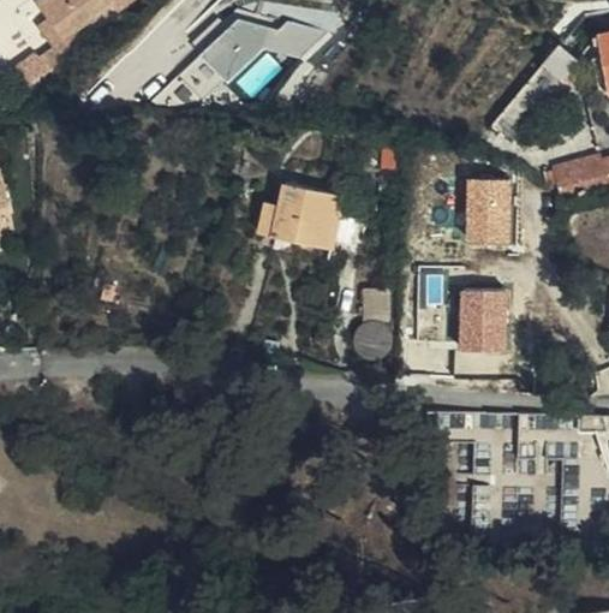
[(39,11),(46,0),(41,0),(34,5),(39,11)]
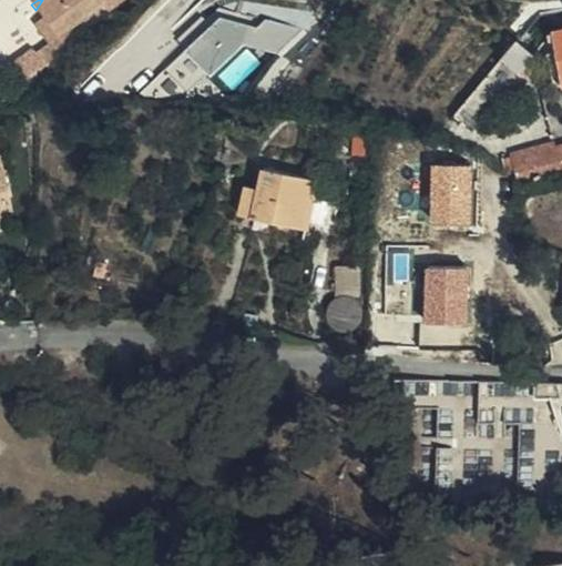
[(51,0),(36,11),(43,20),(57,39),(102,8),(106,13),(125,0),(51,0)]
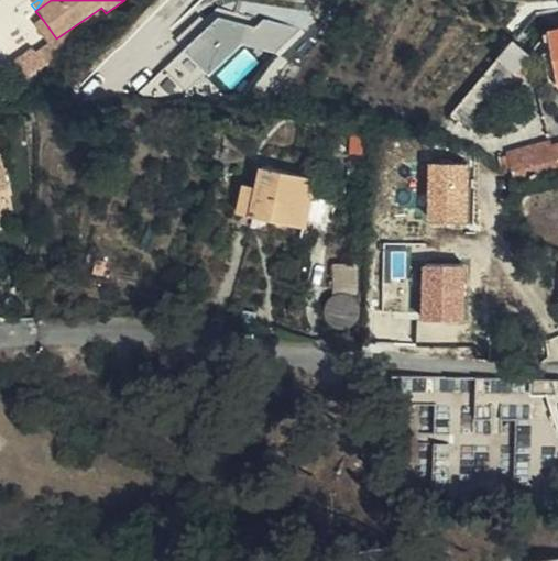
[(42,0),(35,10),(35,11),(51,0),(42,0)]
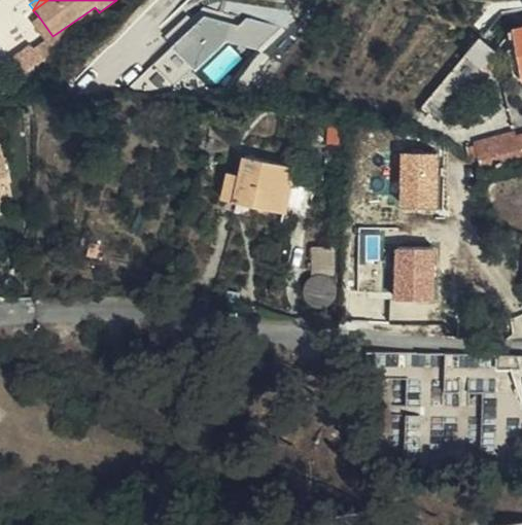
[(201,0),(163,39),(195,70),(231,34),(253,57),(277,32),(247,2),(227,23),(204,0),(201,0)]
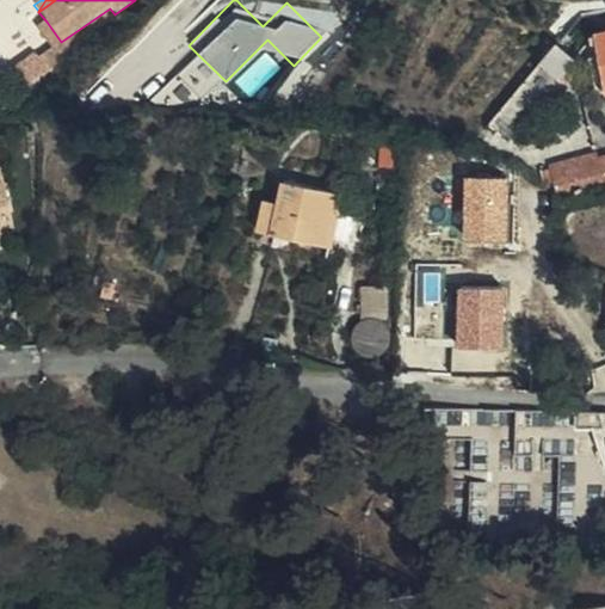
[(50,49),(61,42),(47,22),(36,30),(50,49)]
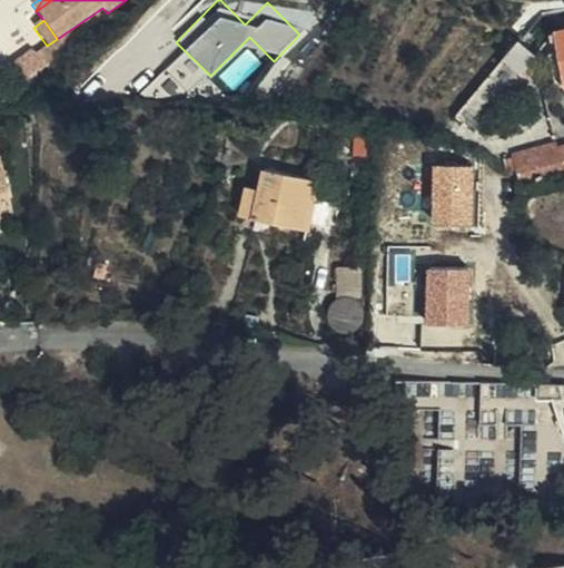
[(563,88),(563,33),(552,37),(563,89),(563,88)]
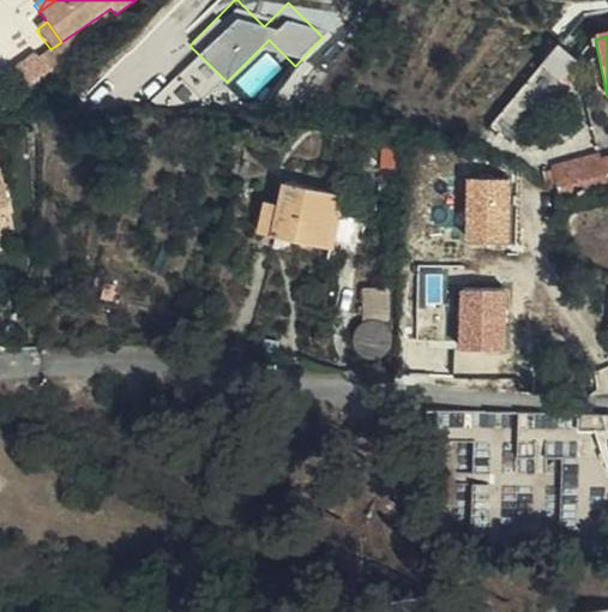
[(561,61),(552,53),(537,67),(548,78),(561,61)]
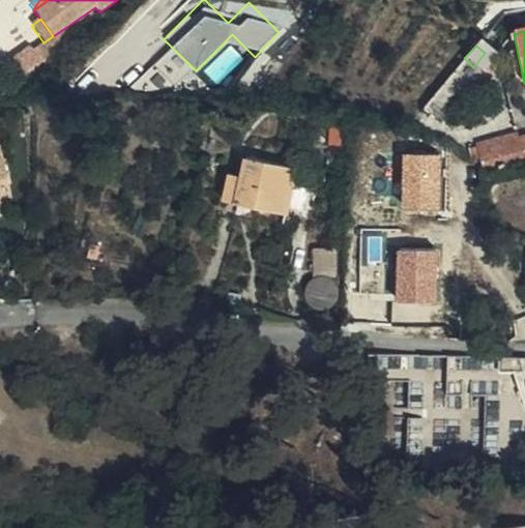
[(484,178),(524,166),(524,140),(516,143),(515,138),(476,146),(483,177),(484,178)]
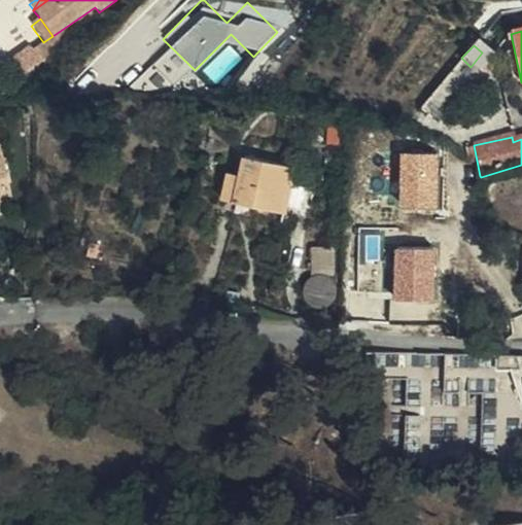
[(0,204),(5,203),(0,178),(15,175),(8,141),(0,142),(0,204)]
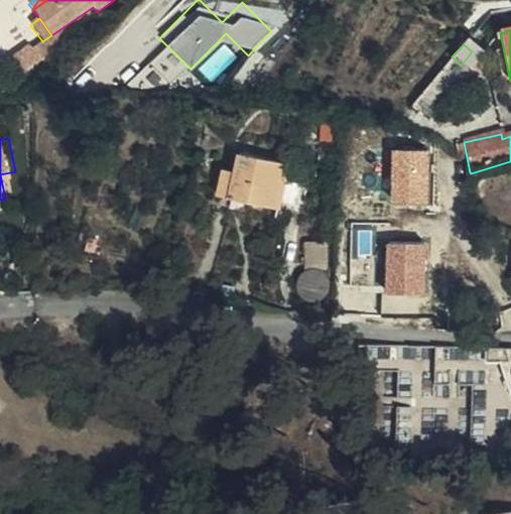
[(274,212),(288,162),(241,148),(227,199),(274,212)]
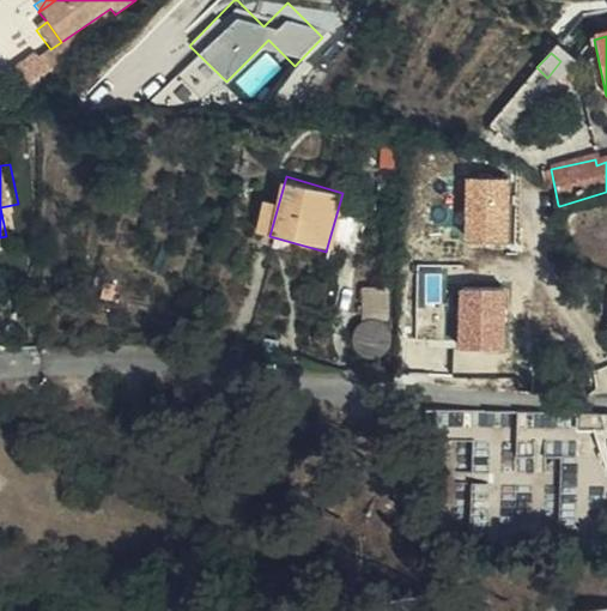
[(508,237),(508,180),(465,179),(463,237),(508,237)]
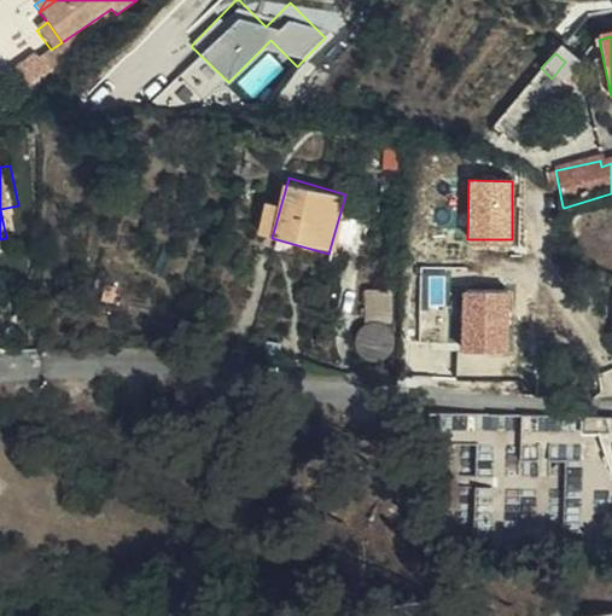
[(507,349),(507,291),(462,291),(462,349),(507,349)]
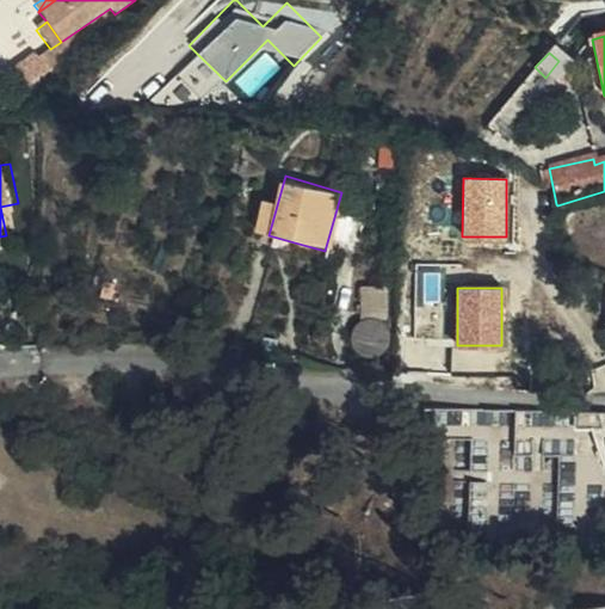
[(566,386),(567,373),(551,371),(550,386),(566,386)]
